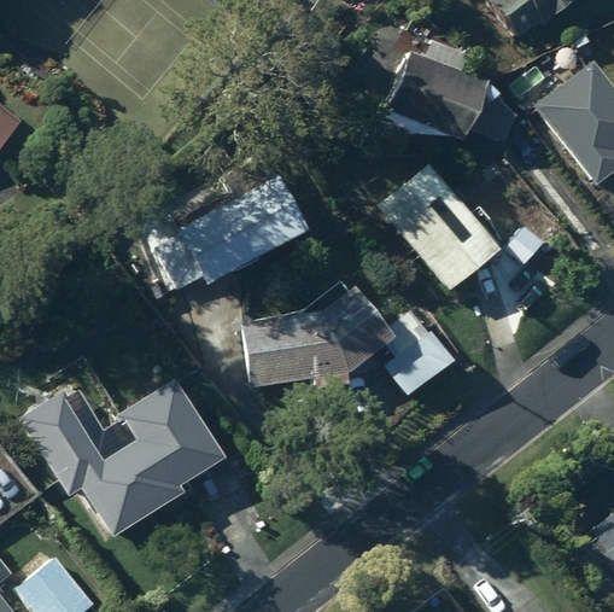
[(489,0),(516,36),(539,19),(544,24),(574,0),(489,0)]
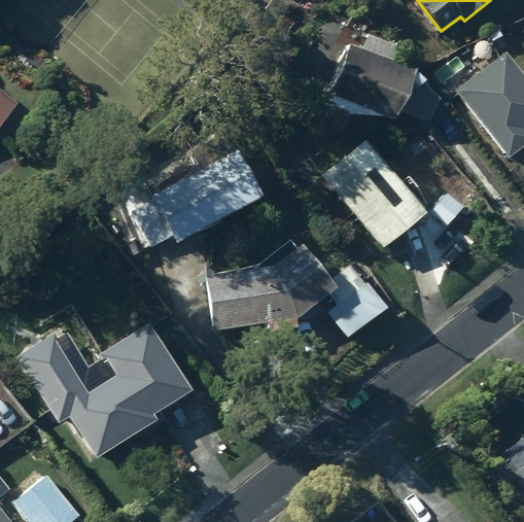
[(387,116),(394,119),(411,79),(418,88),(424,82),(415,70),(392,61),(398,47),(368,35),(362,48),(350,43),(320,114),(387,116)]
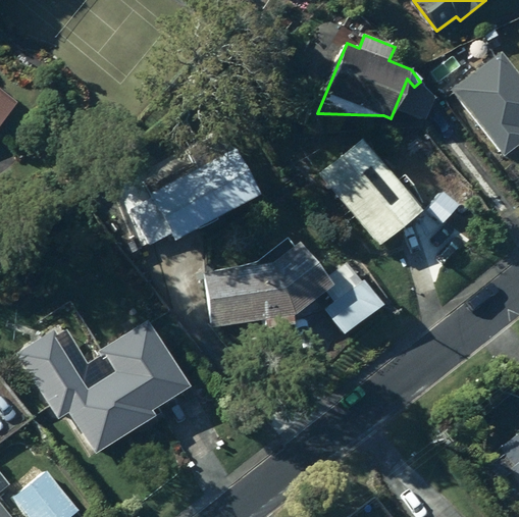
[(452,89),(503,157),(518,145),(518,79),(499,53),(452,89)]
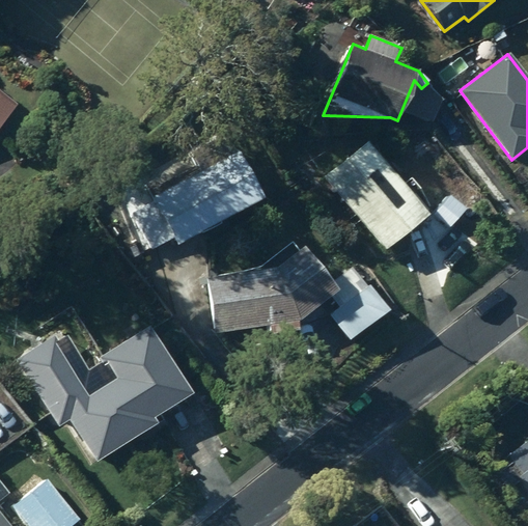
[(429,85),(418,113),(434,119),(443,99),(429,85)]
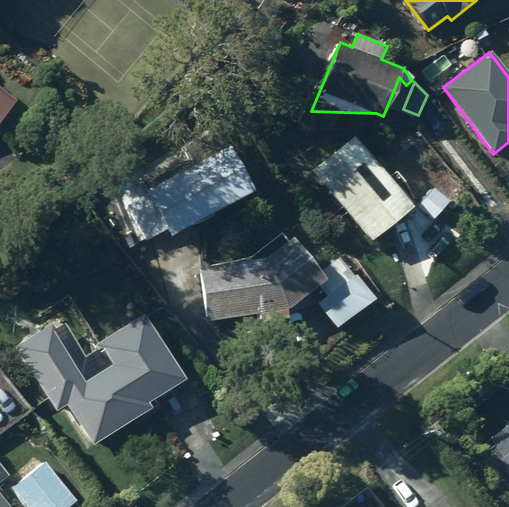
[(0,121),(17,101),(0,86),(0,121)]
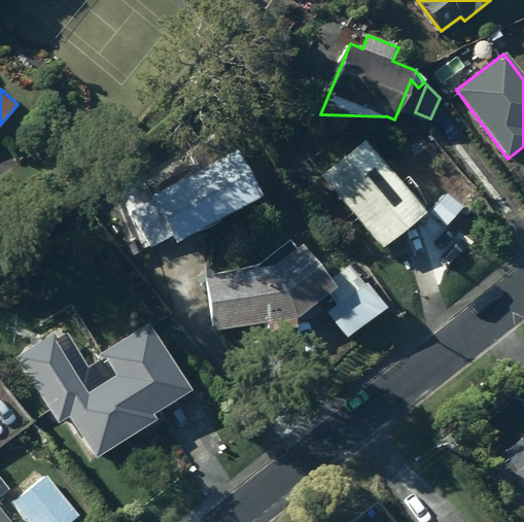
[(151,196),(153,199),(132,210),(151,247),(173,236),(177,243),(259,200),(234,152),(231,153),(222,138),(190,154),(199,171),(151,196)]
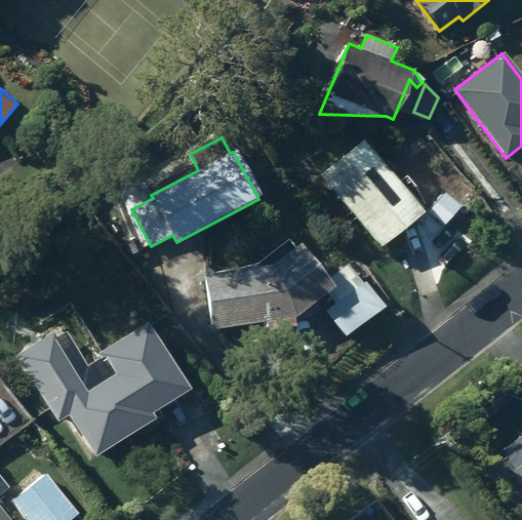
[(321,174),(380,247),(423,213),(419,210),(423,207),(422,205),(426,201),(405,176),(396,184),(361,142),(321,174)]
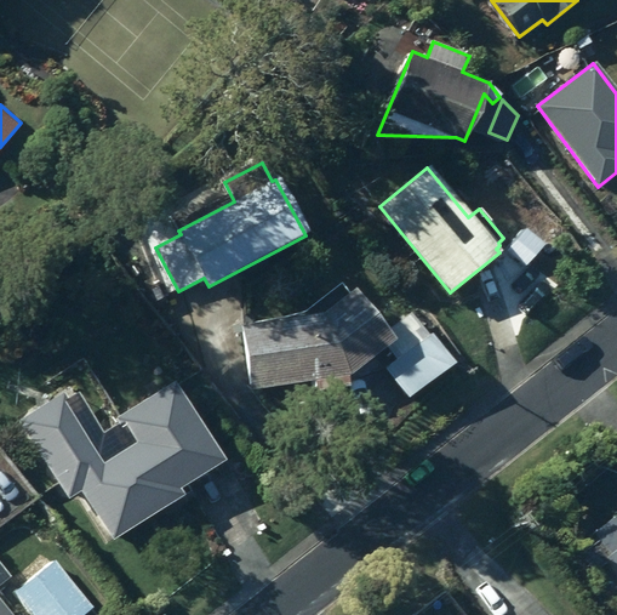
[(79,260),(63,271),(70,280),(85,268),(79,260)]
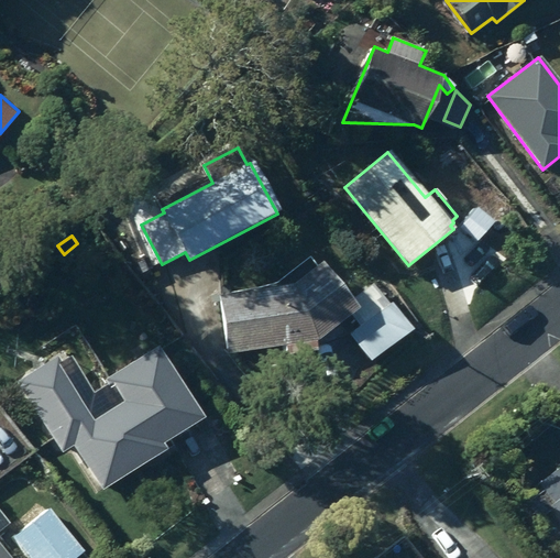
[(246,292),(221,294),(228,351),(285,346),(286,358),(315,354),(314,343),(357,312),(321,265),(317,269),(309,258),(277,283),(246,286),(246,292)]
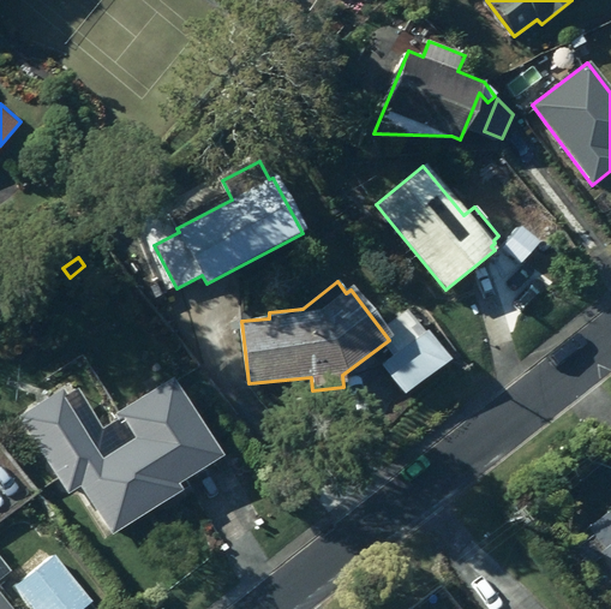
[(384,328),(396,346),(390,350),(394,354),(383,363),(406,394),(443,366),(403,314),(384,328)]
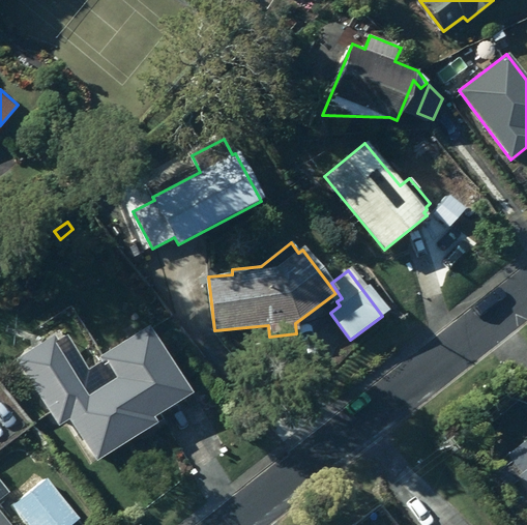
[(147,328),(99,358),(112,378),(63,407),(96,461),(155,424),(152,419),(189,396),(147,328)]
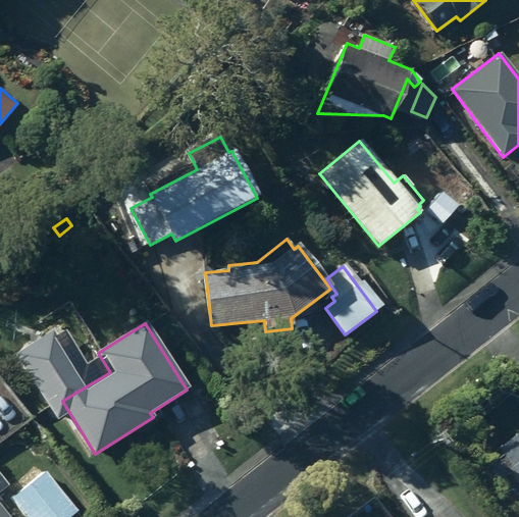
[(46,470),(13,498),(29,516),(68,516),(79,510),(46,470)]
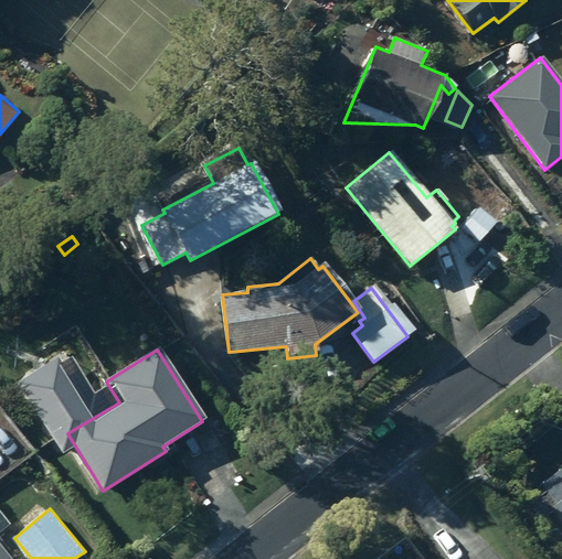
[(118,558),(108,546),(94,557),(95,558),(118,558)]
